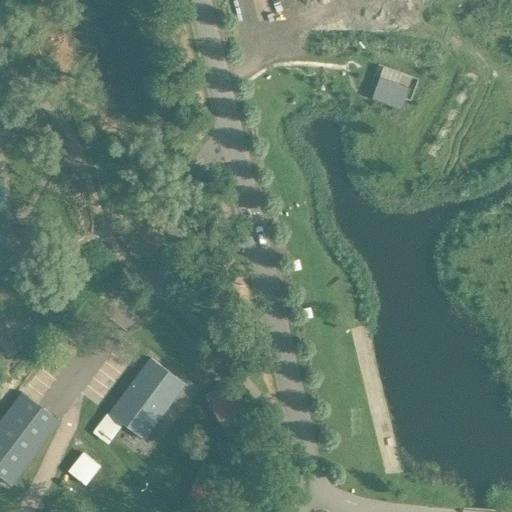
[(185,383),(151,357),(109,413),(143,438),(185,383)]
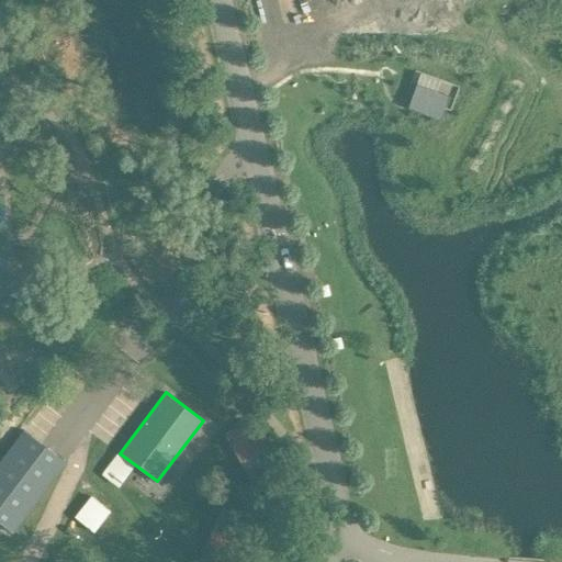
[(425,478),(427,461),(414,460),(412,476),(425,478)]
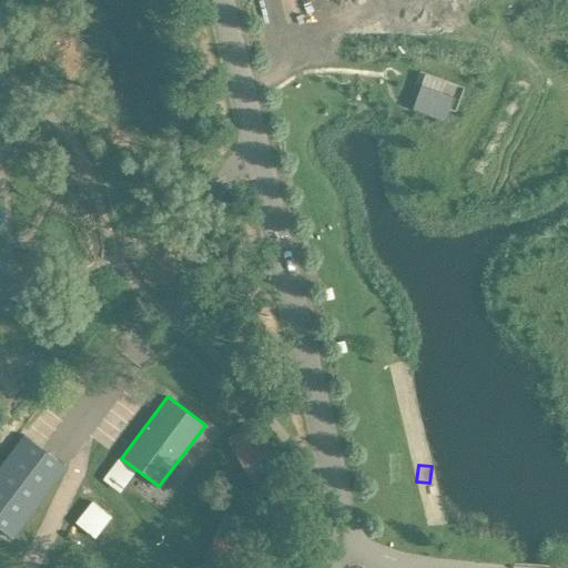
[(91,501),(75,523),(94,538),(111,517),(91,501)]
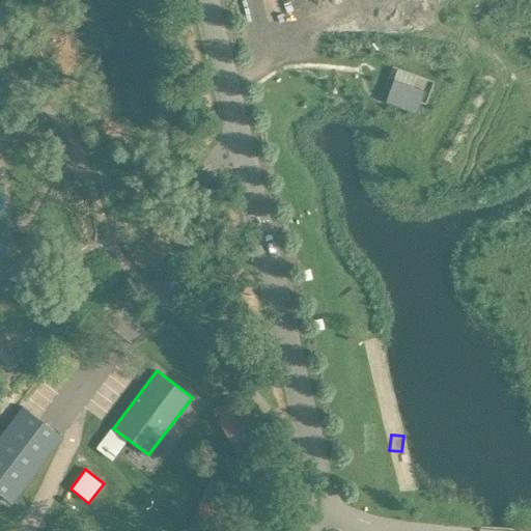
[(189,511),(179,530),(206,530),(211,523),(213,523),(227,491),(207,483),(194,514),(189,511)]
